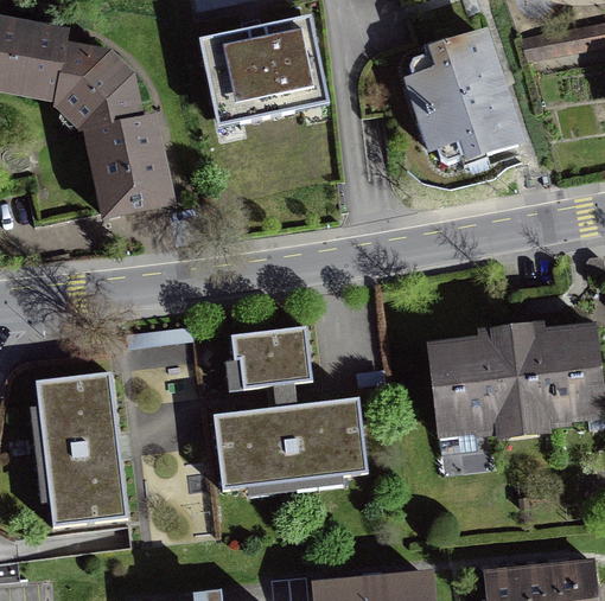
[(311,13),(198,37),(216,123),(329,100),(311,13)]
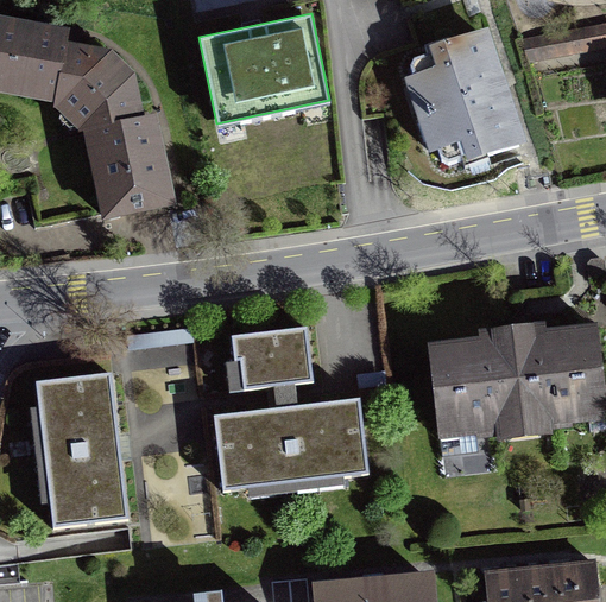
[(111,56),(63,46),(65,33),(0,20),(0,80),(56,89),(76,111),(119,65),(111,56)]
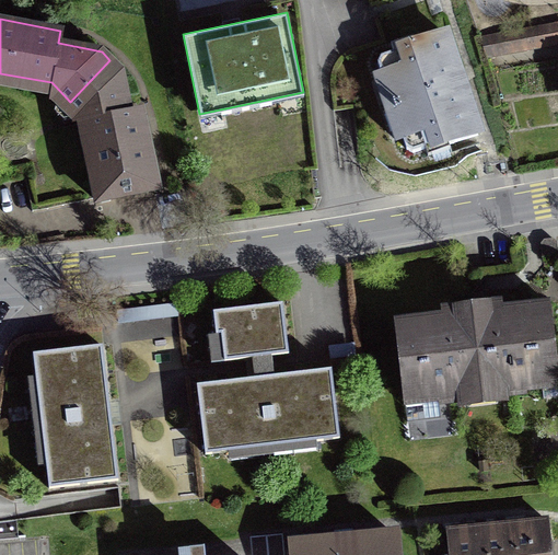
[(557,19),(496,32),(496,29),(483,32),(488,50),(557,36),(557,19)]
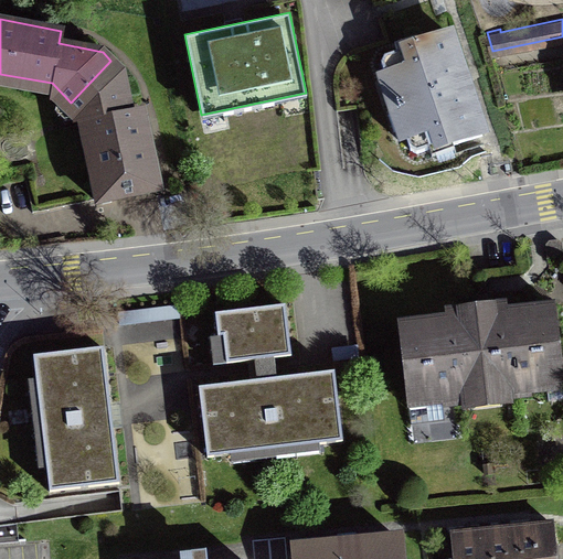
[(403,68),(375,77),(399,147),(426,138),(433,158),(490,139),(454,31),(397,50),(403,68)]
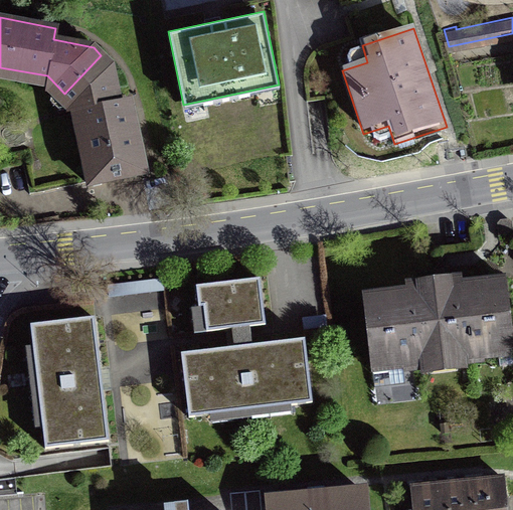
[(101,55),(64,94),(80,114),(95,177),(145,167),(132,104),(123,106),(115,65),(101,55)]
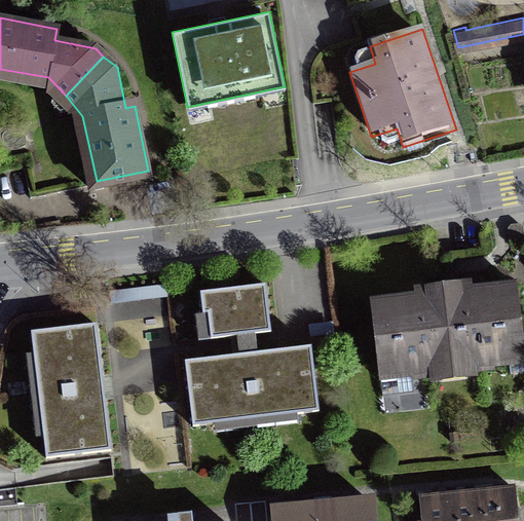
[(82,154),(27,164),(33,194),(88,183),(82,154)]
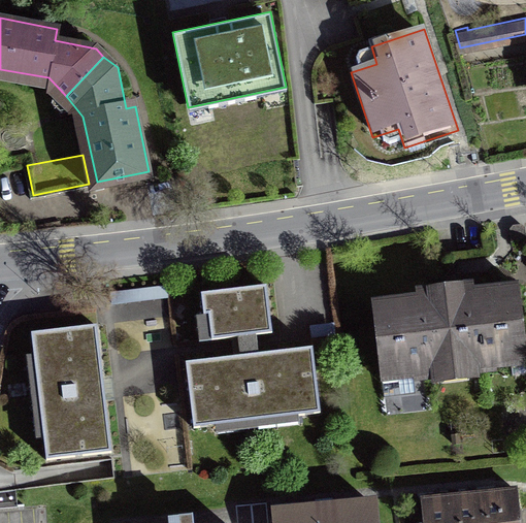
[(169,276),(114,280),(117,305),(171,302),(169,276)]
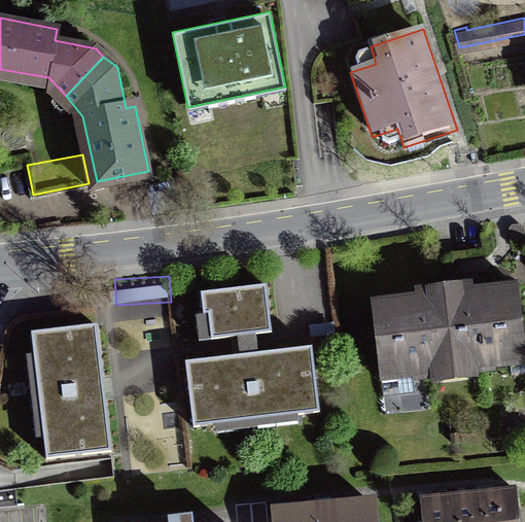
[(418,289),(371,296),(381,384),(429,378),(430,385),(482,379),(481,371),(524,366),(524,329),(519,280),(476,285),(475,278),(417,284),(418,289)]
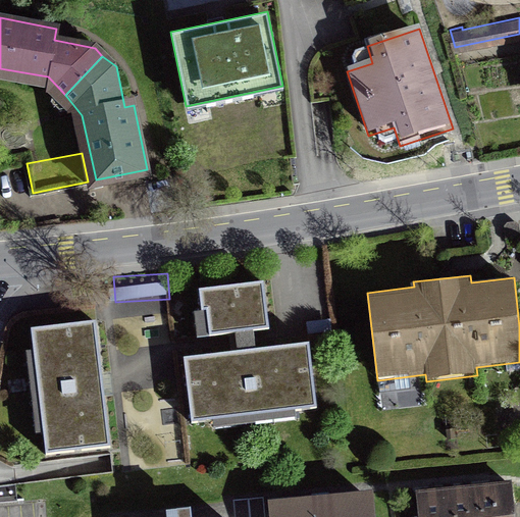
[(266,279),(202,285),(206,327),(269,322),(266,279)]
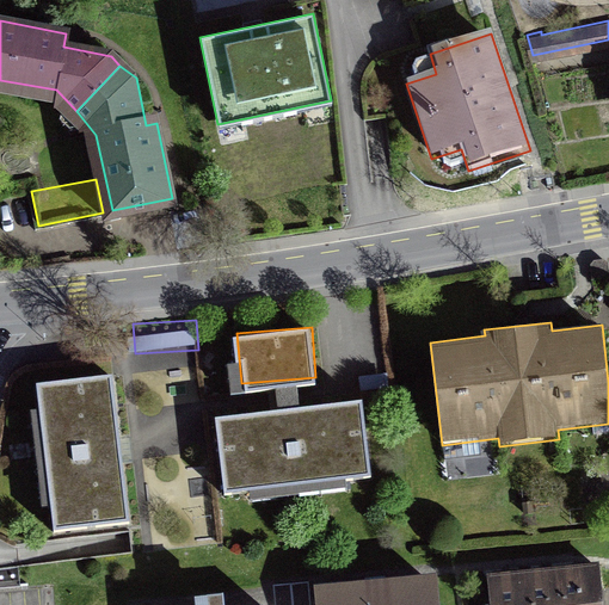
[(112,372),(40,382),(59,528),(131,518),(112,372)]
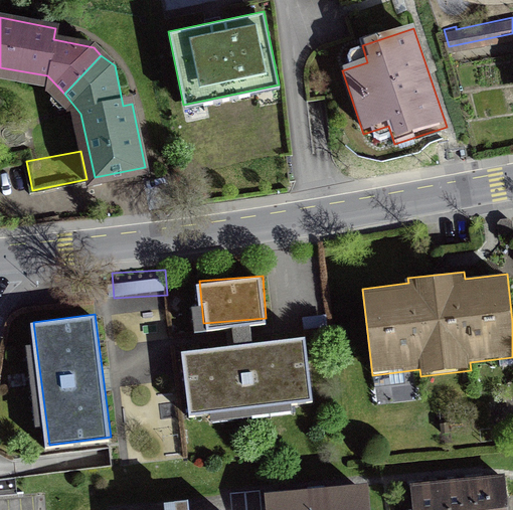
[(236,343),(183,351),(191,410),(313,393),(305,334),(253,341),(258,369),(240,371),(236,343)]
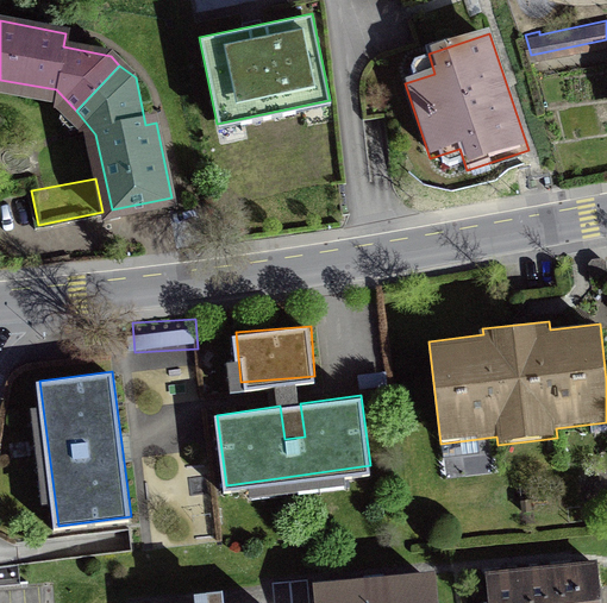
[(601,602),(598,564),(489,575),(492,602),(601,602)]
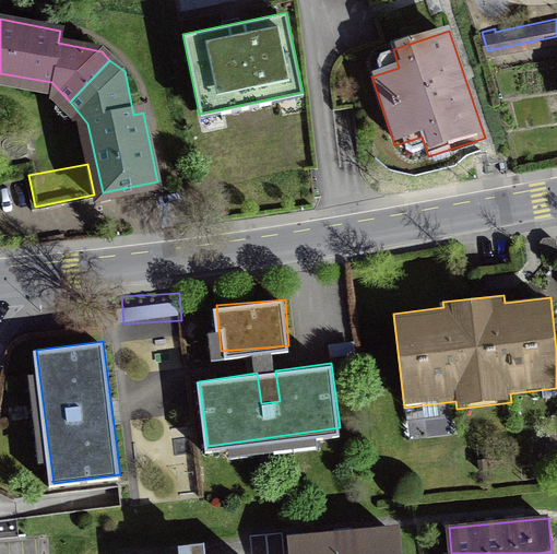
[(285,553),(283,528),(268,529),(269,553),(285,553)]
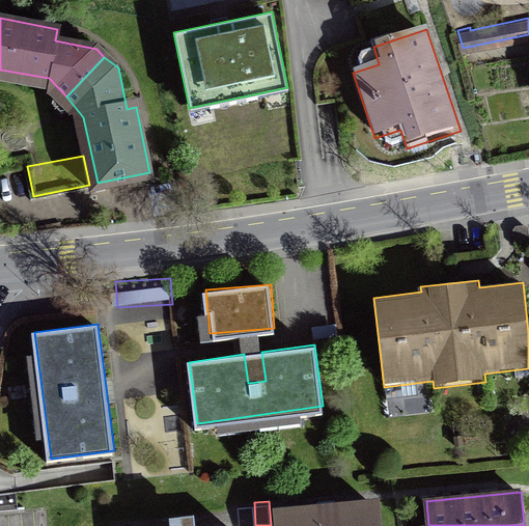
[(240,525),(255,525),(254,502),(239,504),(240,525)]
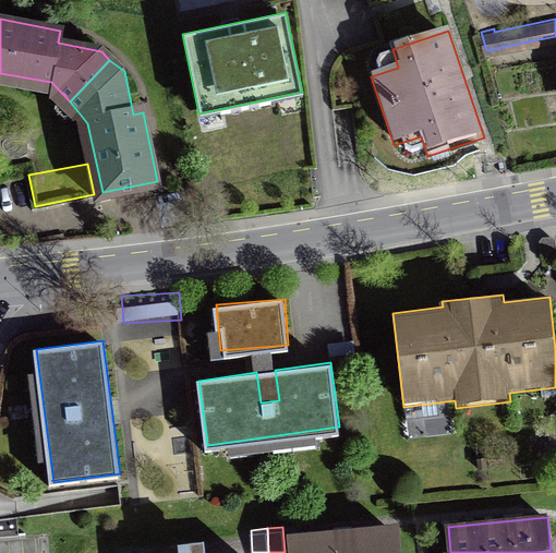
[(397,552),(396,528),(293,538),(294,552),(397,552)]
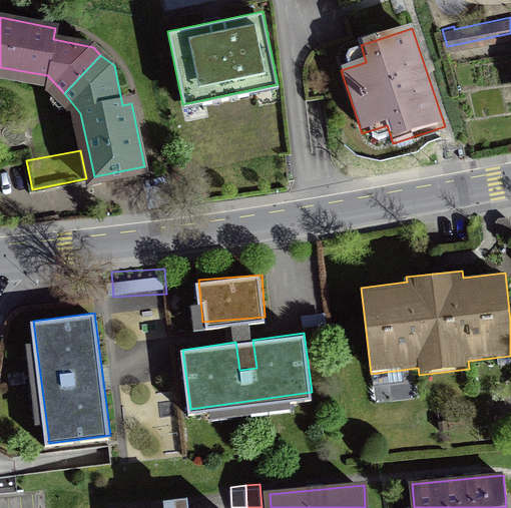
[(186,507),(185,498),(161,501),(162,507),(186,507)]
